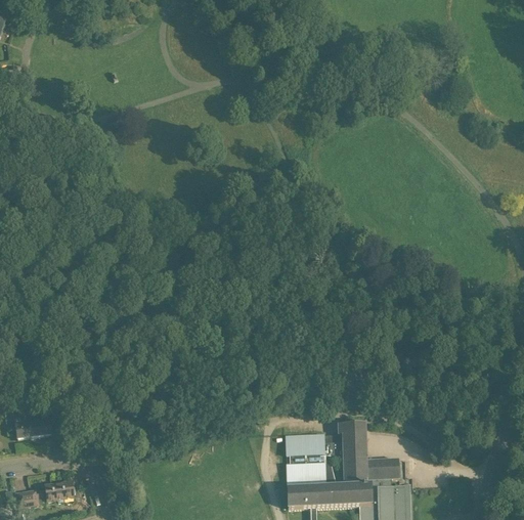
[(25,413),(14,414),(17,437),(51,433),(50,420),(26,423),(25,413)]
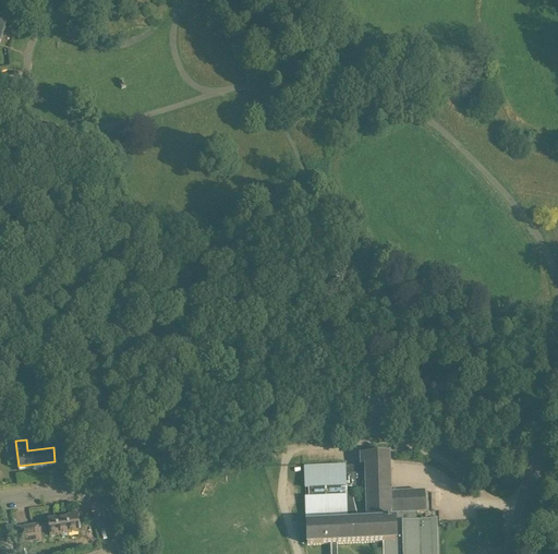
[(57,449),(58,459),(67,458),(65,448),(57,449)]
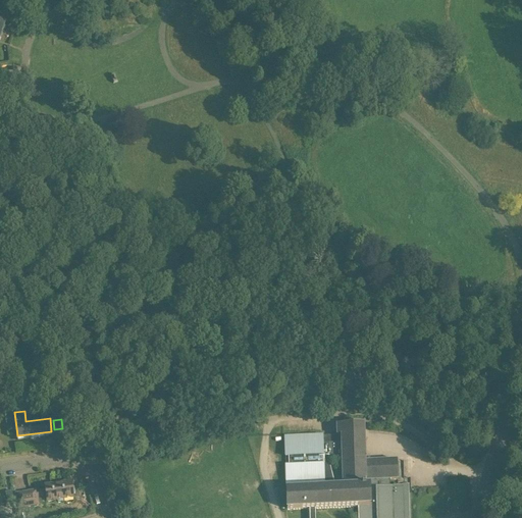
[(389,477),(397,476),(397,457),(364,458),(363,421),(336,422),(337,432),(342,431),(342,435),(322,436),(322,432),(284,433),(285,486),(286,506),(309,505),(309,517),(403,517),(403,497),(404,497),(404,484),(393,485),(393,486),(390,486),(389,477)]
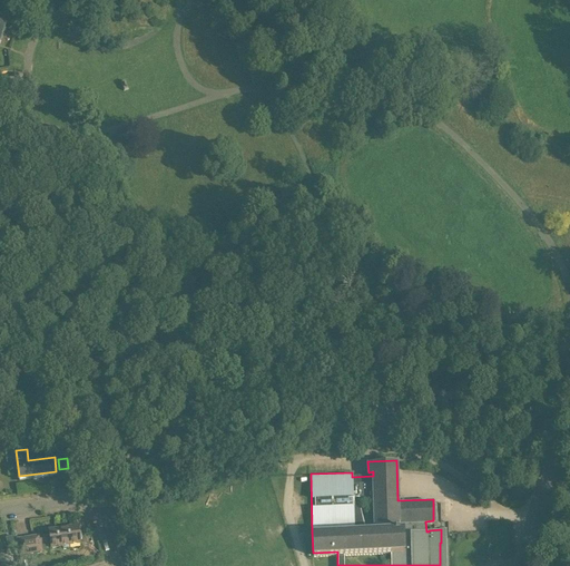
[(78,524),(49,527),(49,532),(40,533),(40,532),(31,533),(32,536),(33,546),(41,545),(41,539),(50,538),(51,544),(62,543),(64,545),(68,545),(69,542),(80,540),(80,536),(82,535),(81,528),(79,528),(78,524)]
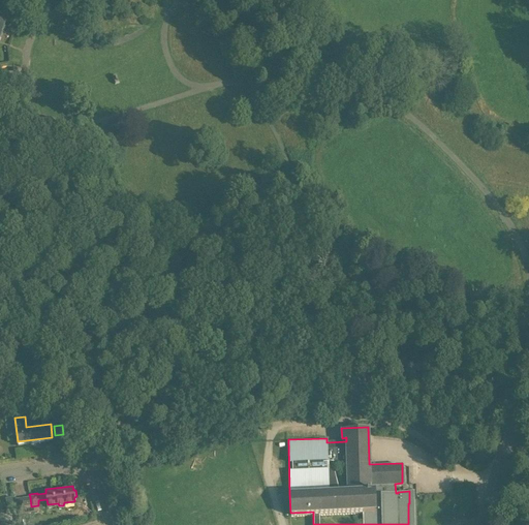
[(12,494),(5,495),(7,506),(14,504),(12,494)]
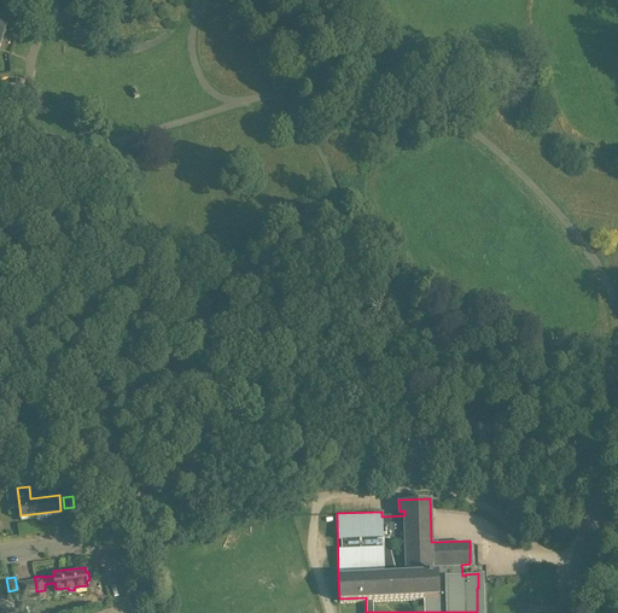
[(23,612),(33,612),(31,599),(22,601),(23,612)]
